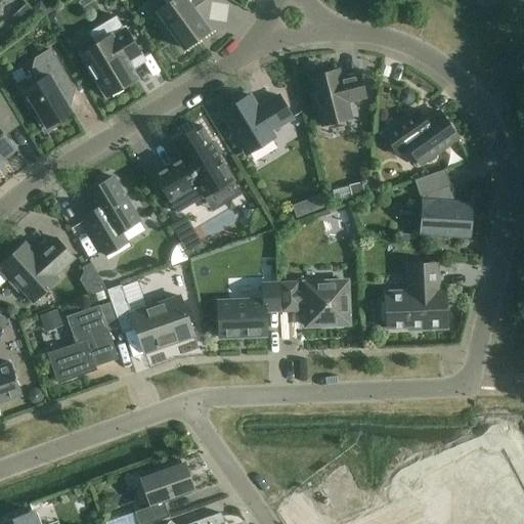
[(169,30),(183,49),(187,46),(188,47),(197,41),(198,41),(199,41),(198,39),(209,32),(192,9),(205,0),(173,0),(157,12),(163,20),(161,22),(167,31),(169,30)]
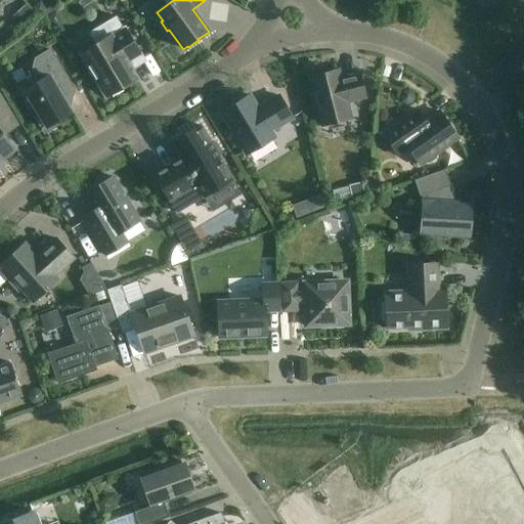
[(96,45),(81,54),(85,60),(83,61),(91,76),(93,75),(106,96),(127,84),(135,79),(136,79),(135,78),(134,75),(127,62),(139,55),(124,30),(116,16),(102,25),(103,26),(93,32),(92,37),(96,45)]
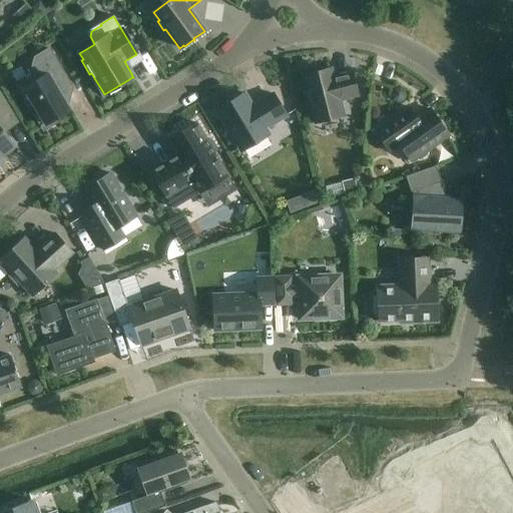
[(41,127),(43,130),(58,121),(56,118),(69,110),(59,93),(70,86),(49,49),(36,57),(35,58),(31,73),(33,77),(31,78),(32,79),(22,84),(21,84),(20,84),(21,85),(18,87),(26,101),(29,99),(38,115),(35,117),(40,125),(40,126),(40,127),(41,127)]
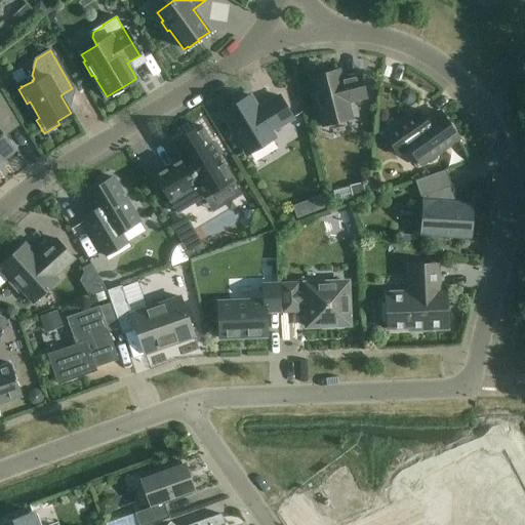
[(318,109),(322,127),(351,120),(347,103),(366,97),(360,75),(341,79),(338,70),(310,77),(315,94),(311,95),(315,110),(318,109)]
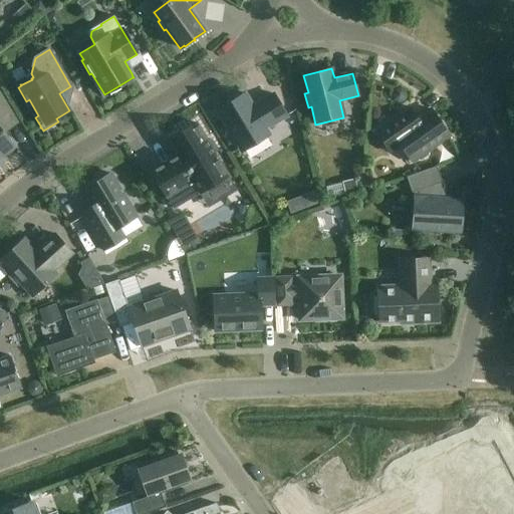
[(217,111),(241,152),(269,135),(265,130),(286,116),(273,94),(259,102),(260,104),(253,108),(245,94),(217,111)]
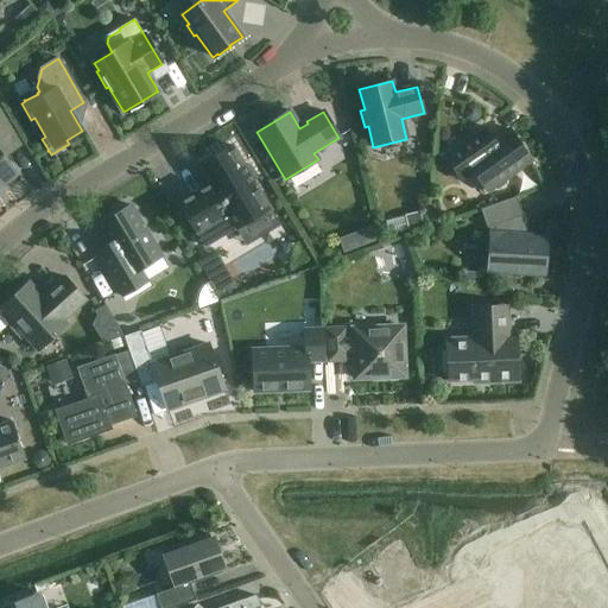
[(0,190),(4,188),(2,185),(18,175),(4,156),(18,145),(0,114),(0,190)]
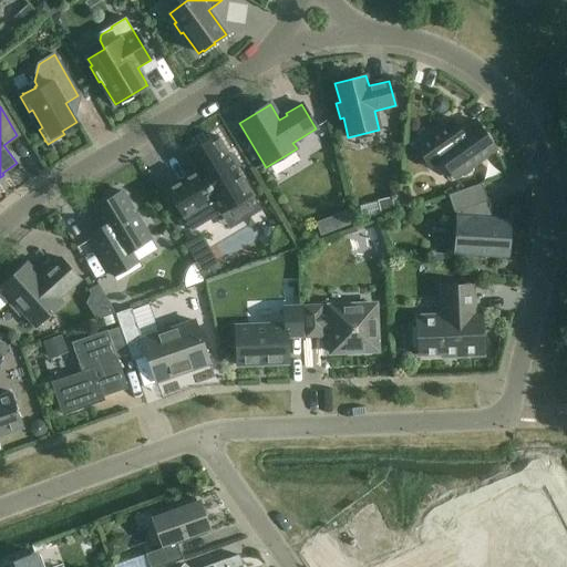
[(442,161),(455,179),(459,176),(463,177),(472,172),(472,166),(495,151),(475,121),(460,132),(455,132),(453,133),(446,124),(452,121),(451,120),(414,145),(431,168),(442,161)]
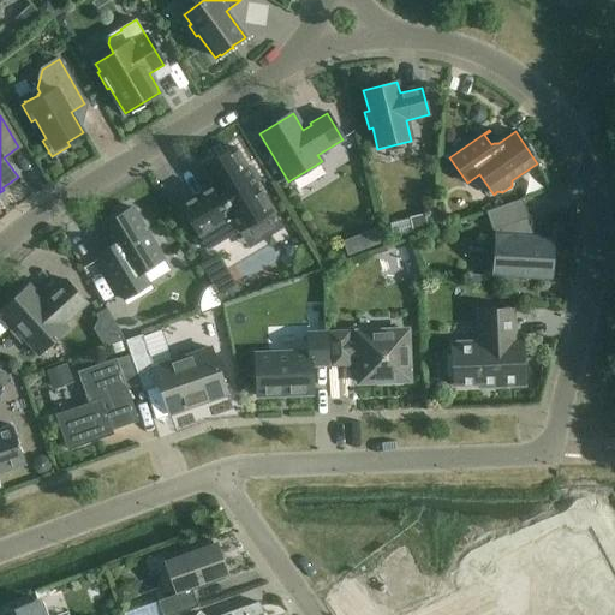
[(181,208),(198,236),(207,250),(273,212),(256,183),(260,180),(252,168),(248,171),(234,148),(201,168),(213,189),(181,208)]
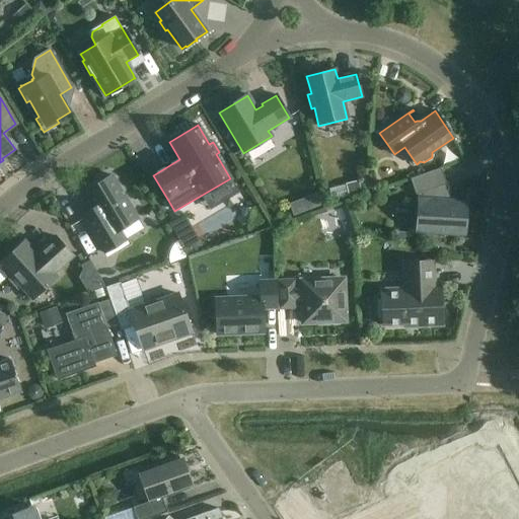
[(417,232),(464,235),(466,202),(449,201),(445,191),(447,190),(447,191),(448,191),(441,168),(410,179),(416,196),(418,195),(419,200),(417,232)]
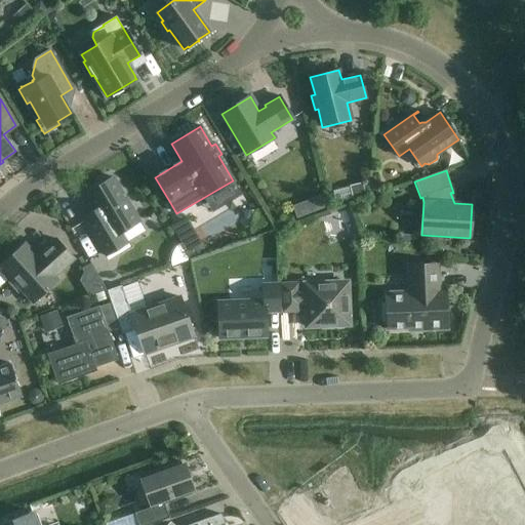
[(82,219),(105,256),(127,243),(121,232),(138,221),(113,177),(84,195),(94,212),(93,216),(95,218),(86,224),(83,218),(82,219)]
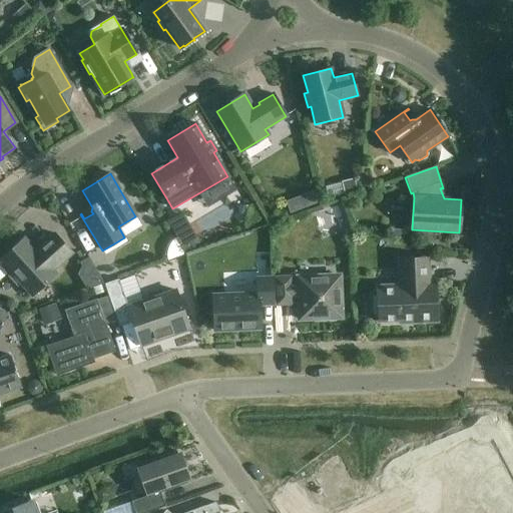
[(394,229),(393,238),(404,238),(404,230),(394,229)]
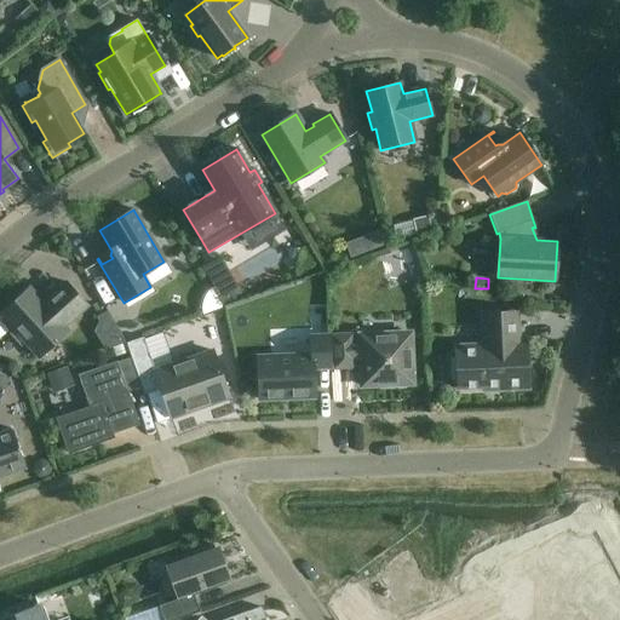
[(26,343),(39,359),(68,332),(64,327),(87,306),(65,283),(46,302),(40,300),(29,288),(0,314),(0,315),(13,329),(9,334),(21,346),(26,343)]
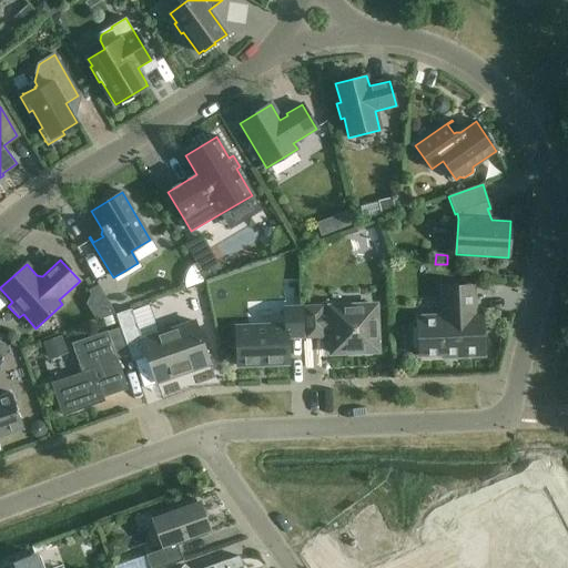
[(443,355),(443,358),(484,356),(482,315),(475,315),(474,286),(442,287),(443,316),(417,317),(417,328),(413,330),(414,348),(418,348),(418,356),(443,355)]
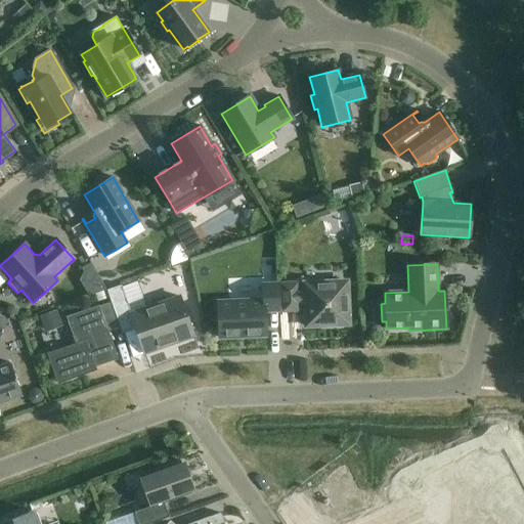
[(150,272),(125,281),(133,305),(159,297),(150,272)]
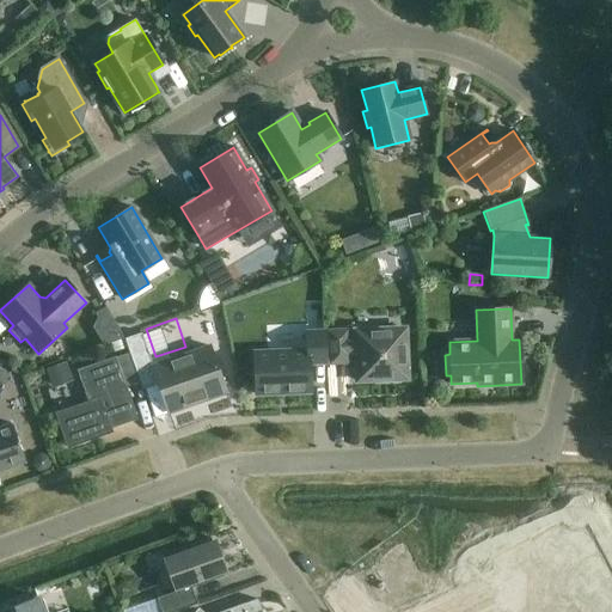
[(356,381),(390,380),(407,379),(404,330),(354,331),(355,338),(346,340),(346,332),(329,332),(331,363),(347,362),(347,355),(355,355),(356,381)]
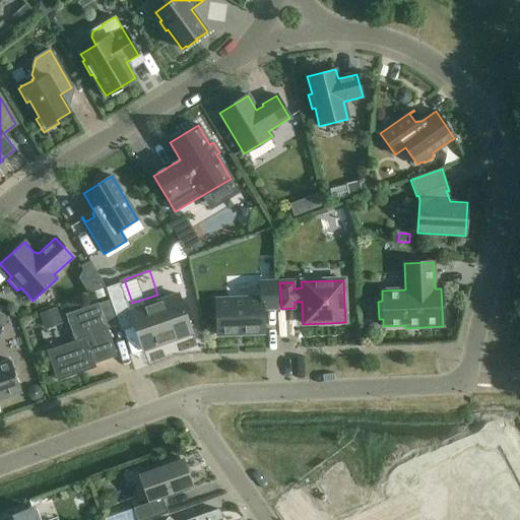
[(276,309),(275,282),(260,283),(261,299),(215,301),(217,335),(264,333),(263,309),(276,309)]
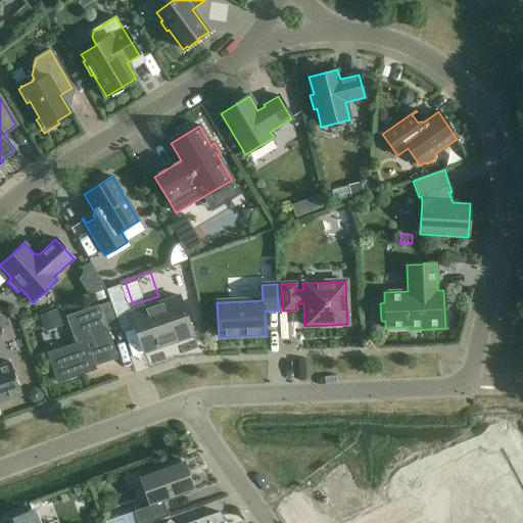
[(121,285),(106,290),(115,315),(130,310),(121,285)]
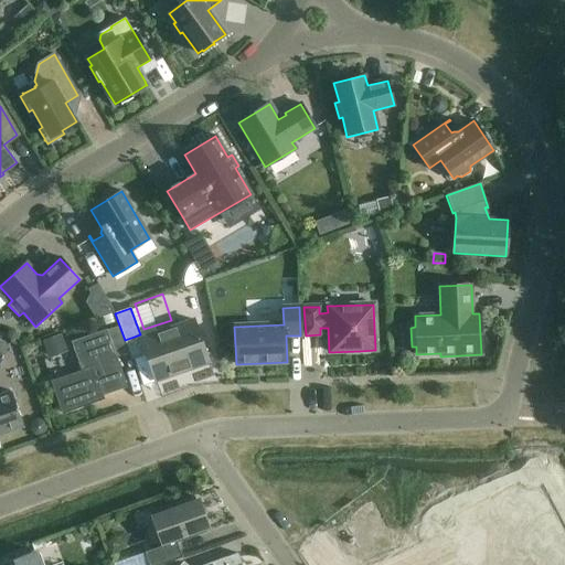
[(140,340),(155,381),(209,362),(194,320),(140,340)]
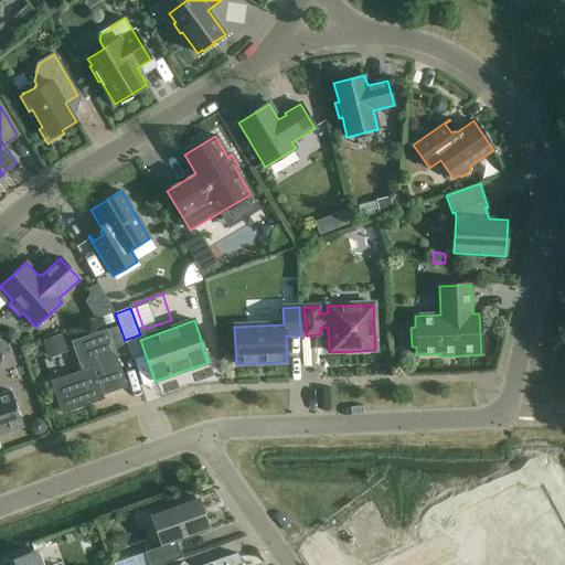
[(52,382),(63,414),(96,402),(98,397),(127,387),(107,330),(72,342),(82,372),(52,382)]
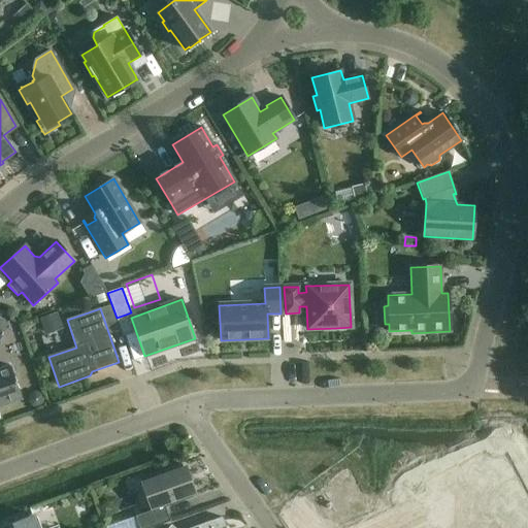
[(0,369),(0,406),(22,399),(10,366),(0,369)]
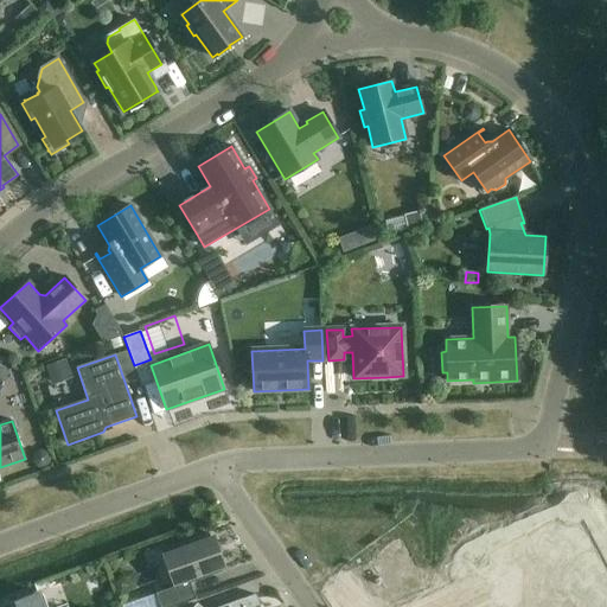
[(506,606),(600,606),(606,602),(606,577),(579,525),(562,535),(556,522),(492,555),(499,568),(483,576),(498,606),(502,606),(506,605),(506,606)]
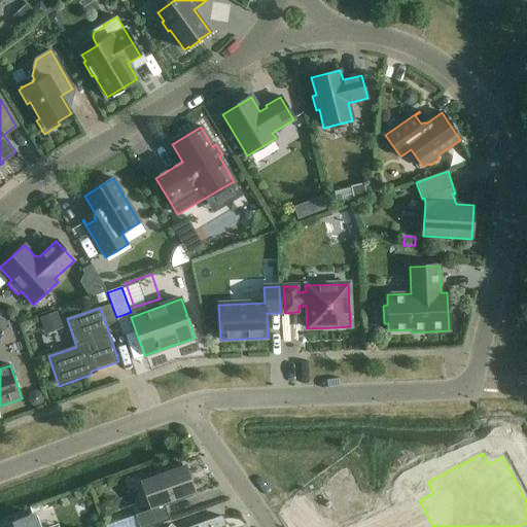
[(192,497),(191,494),(181,464),(143,478),(154,508),(135,516),(139,526),(150,526),(170,521),(165,506),(192,497)]
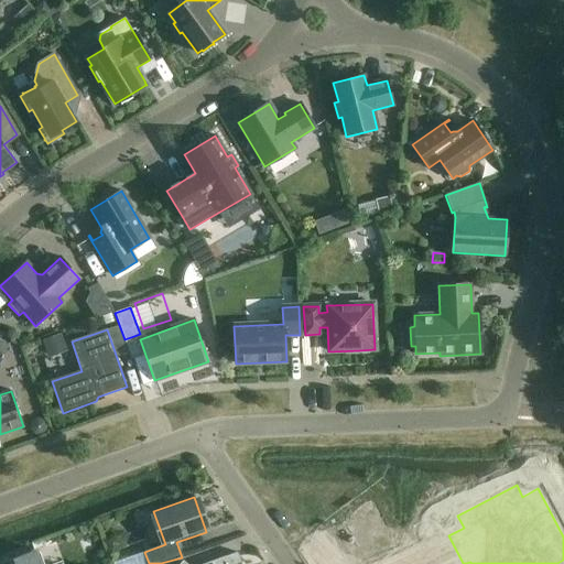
[(42,563),(39,553),(36,554),(35,551),(7,561),(6,559),(0,560),(0,563),(42,563)]
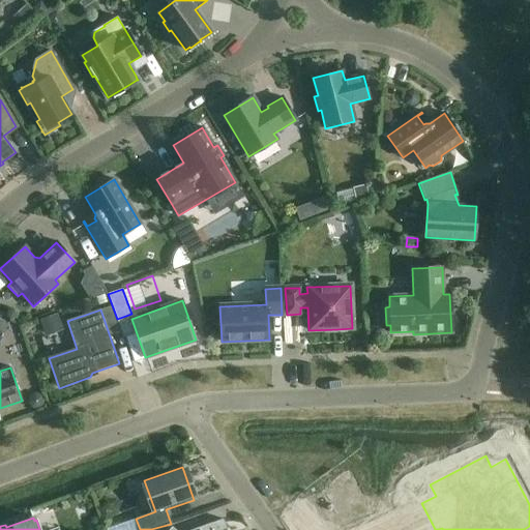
[(226,529),(223,520),(192,529),(226,529)]
